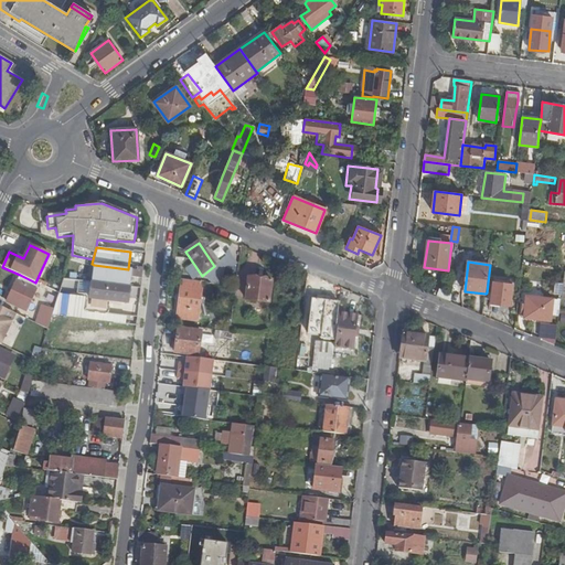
[(128,269),(94,265),(92,283),(129,288),(131,278),(142,279),(144,268),(138,267),(137,270),(128,269)]
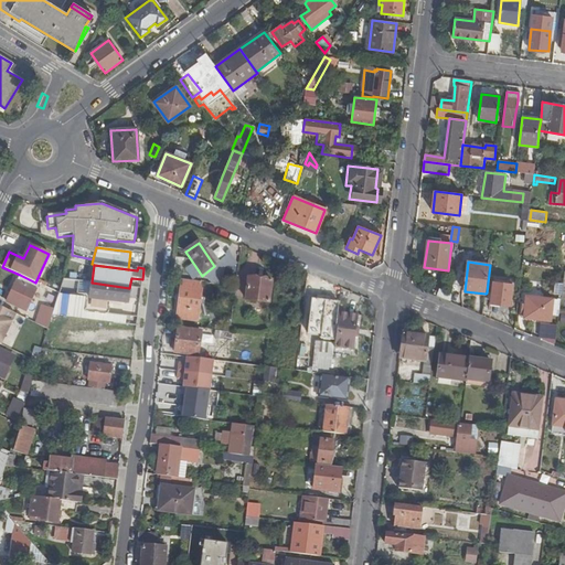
[(35,283),(20,275),(14,287),(7,304),(25,311),(39,285),(35,283)]
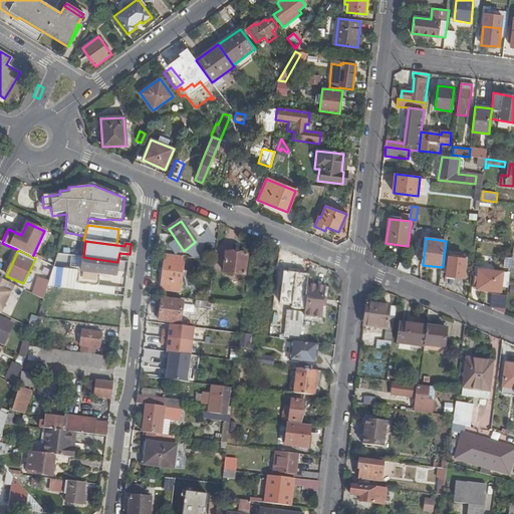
[(247,255),(226,252),(224,272),(244,275),(247,255)]
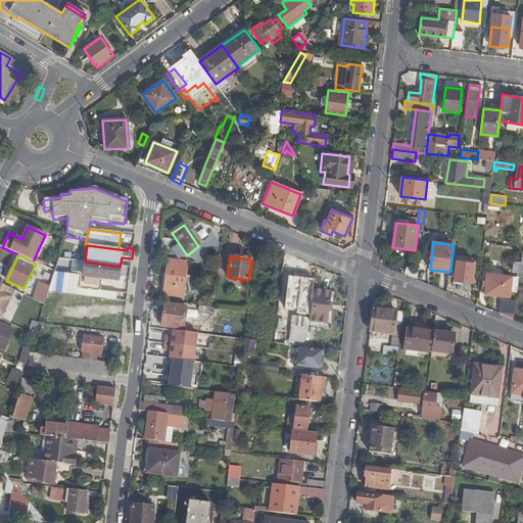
[(80,262),(59,258),(55,272),(50,287),(48,292),(115,301),(116,292),(100,290),(101,279),(83,277),(85,262),(80,262)]
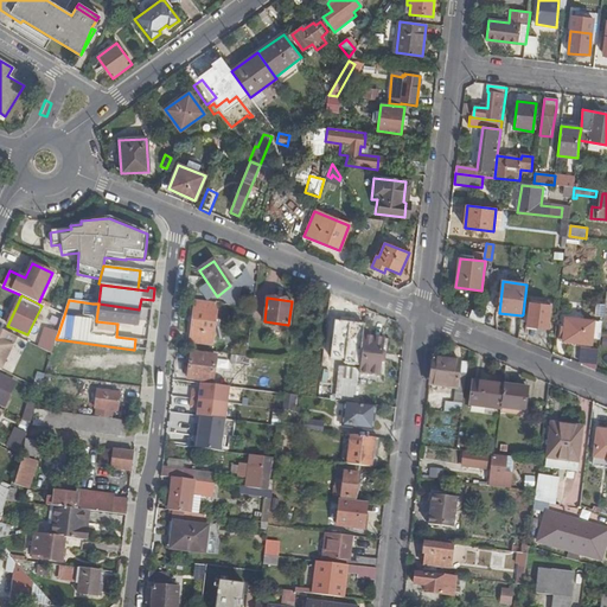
[(366,310),(346,301),(344,331),(363,334),(366,310)]
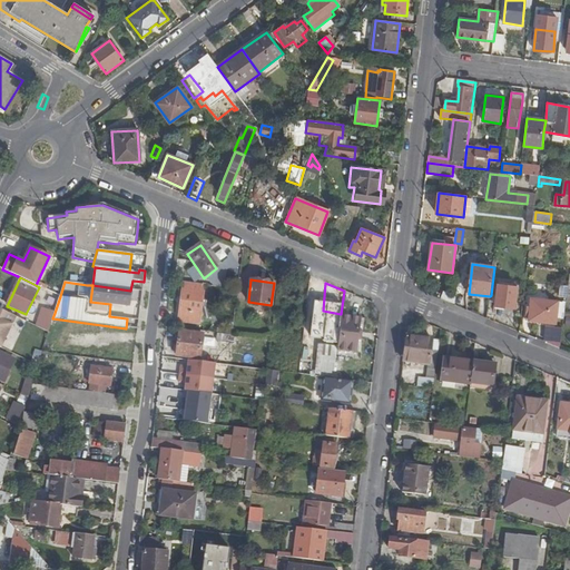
[(129,306),(130,291),(92,285),(90,302),(110,304),(129,306)]
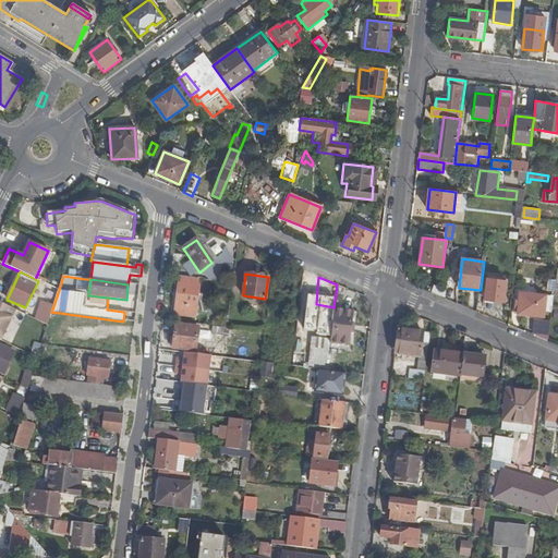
[(505,302),(507,281),(488,279),(487,290),(485,300),(505,302)]
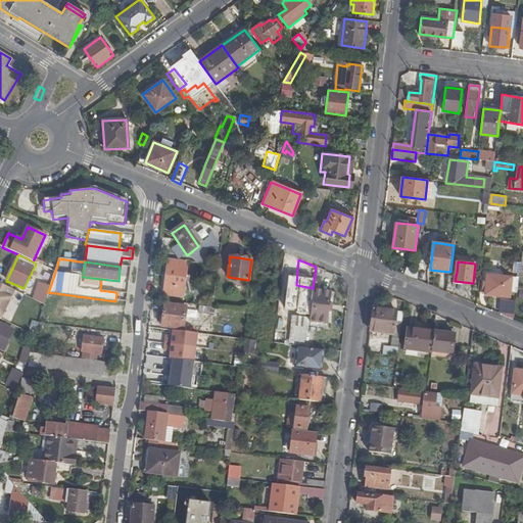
[(186,270),(168,267),(163,296),(183,298),(186,270)]
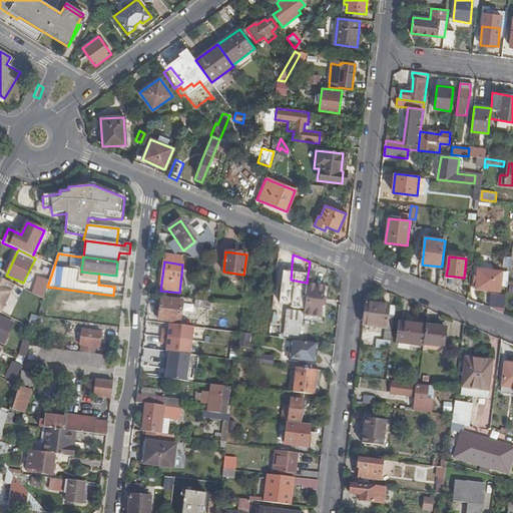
[(501,287),(503,272),(479,269),(477,289),(500,292),(501,287)]
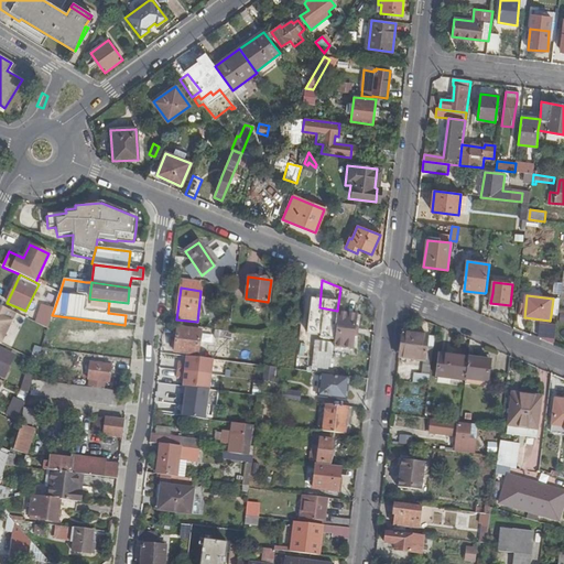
[(42,305),(35,324),(47,329),(52,315),(54,310),(42,305)]
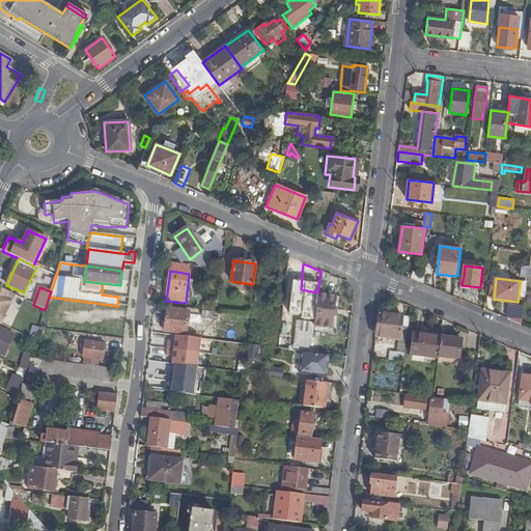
[(15,296),(0,288),(0,325),(1,326),(15,296)]
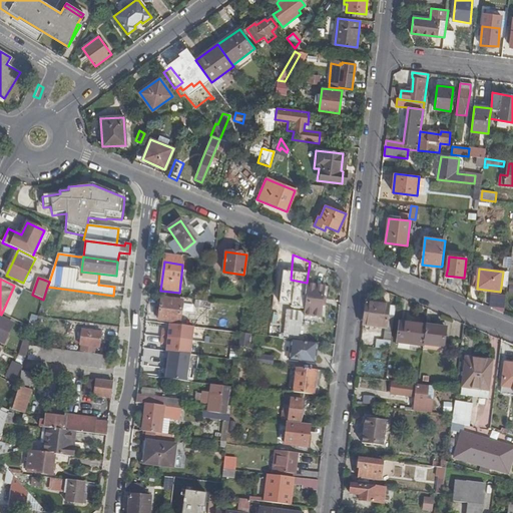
[(286,280),(277,279),(269,337),(279,338),(286,280)]
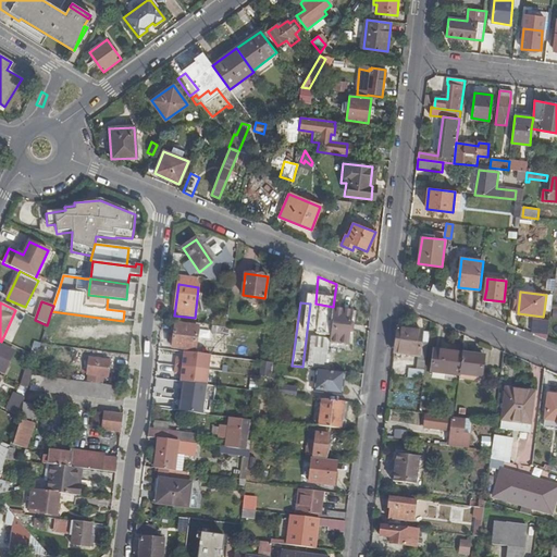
[(314,305),(310,304),(302,367),(317,369),(325,370),(326,362),(309,359),(314,314),(332,317),(333,307),(316,304),(314,305)]
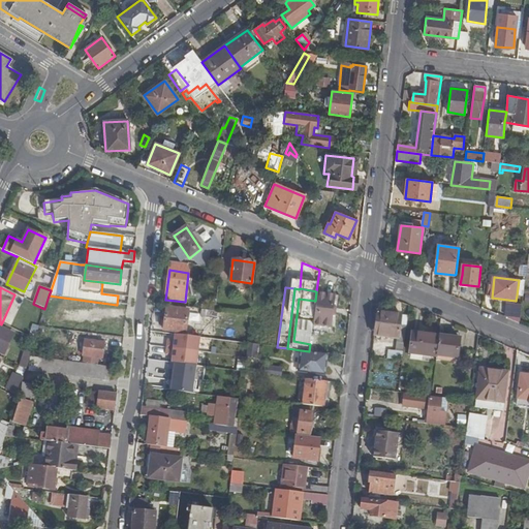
[(378,301),(377,305),(389,306),(393,300),(384,297),(378,301)]
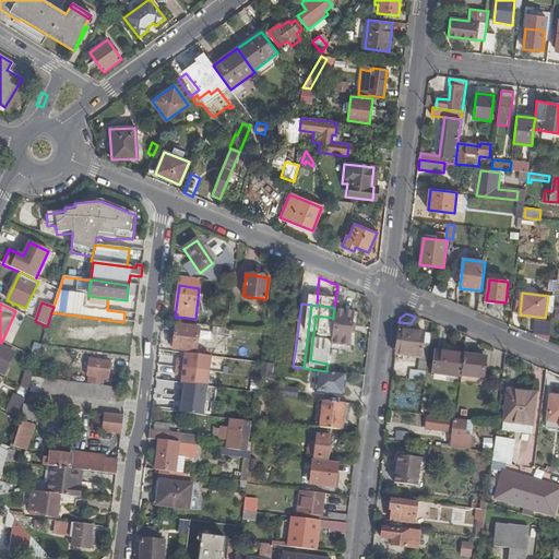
[(399,322),(395,355),(428,358),(430,335),(409,332),(411,323),(399,322)]
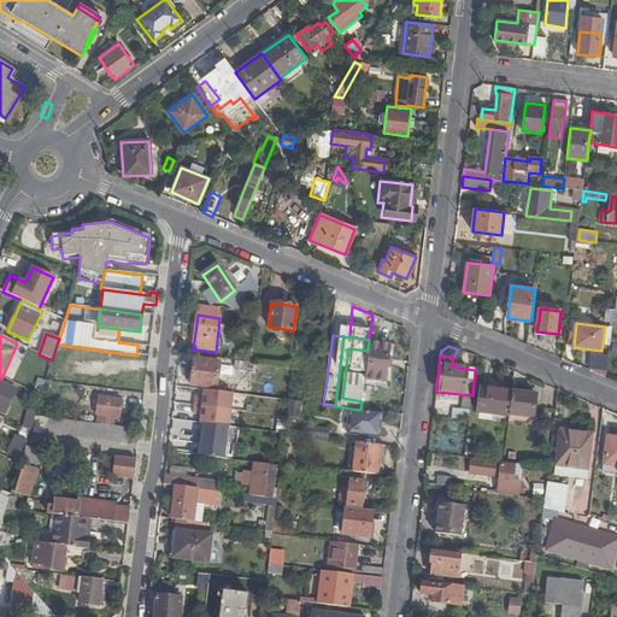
[(219,363),(194,359),(191,386),(216,388),(219,363)]
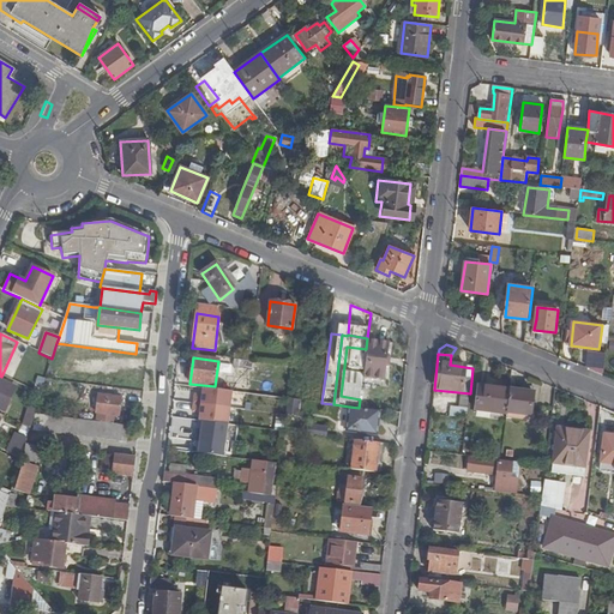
[(391,362),(373,360),(369,381),(389,384),(391,362)]
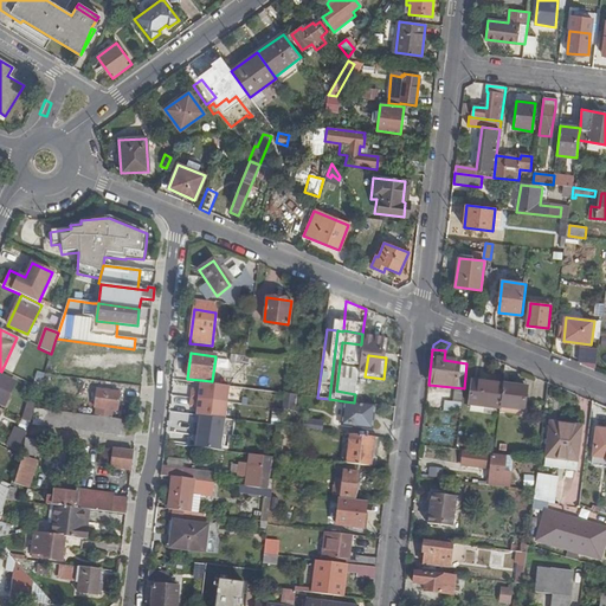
[(0,375),(0,403),(5,406),(15,384),(0,375)]
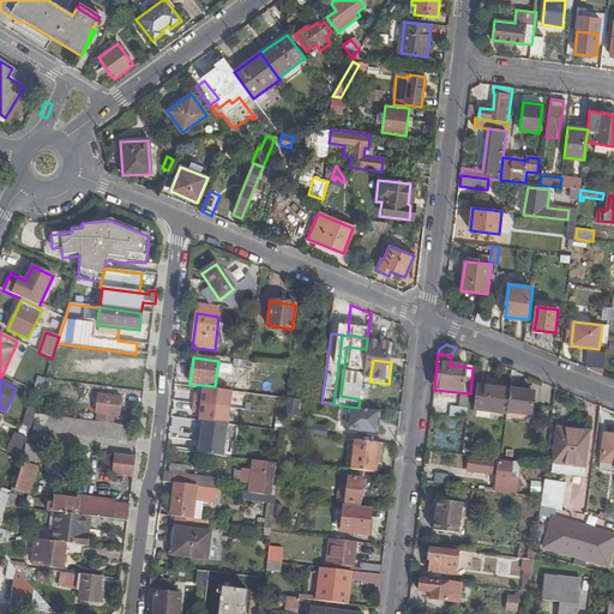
[(475,410),(507,415),(507,413),(510,392),(498,391),(498,389),(479,386),(475,410)]
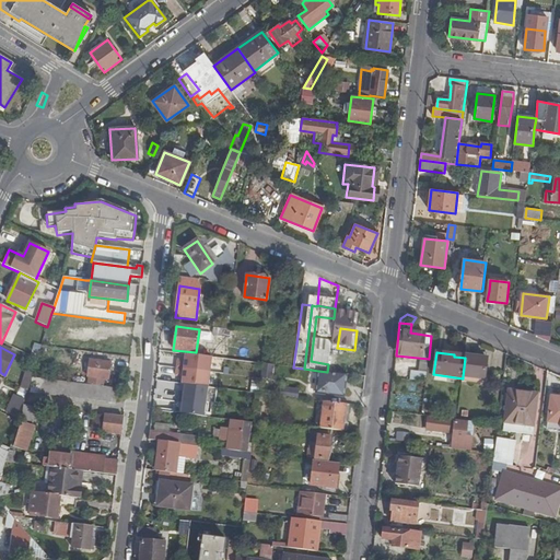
[(486,359),(465,356),(465,358),(463,376),(483,378),(486,359)]
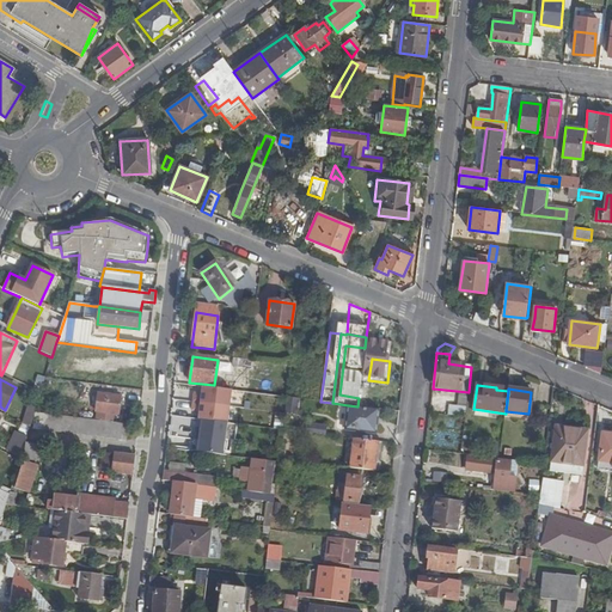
[(116,405),(120,407),(121,397),(98,393),(96,412),(115,415),(116,405)]
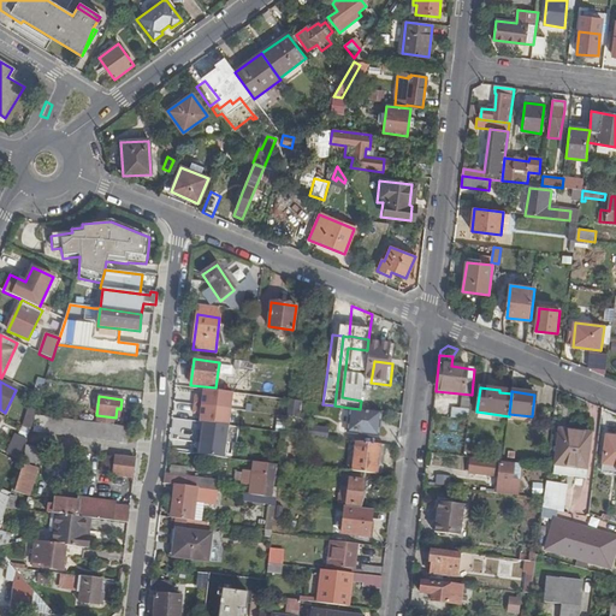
[(300,402),(289,401),(286,415),(298,416),(300,402)]
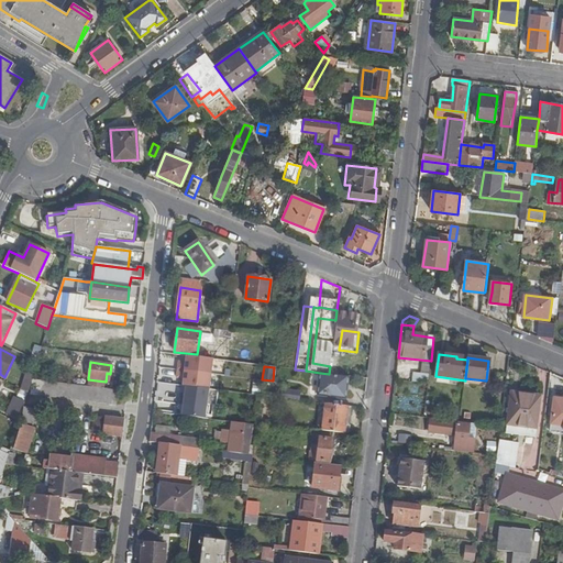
[(411,379),(427,382),(428,373),(411,372),(411,379)]
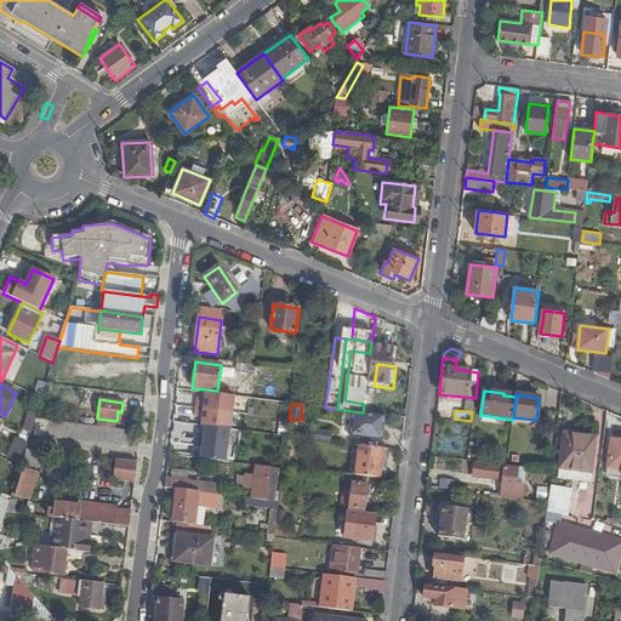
[(363,412),(353,411),(351,431),(382,434),(385,415),(363,412)]
